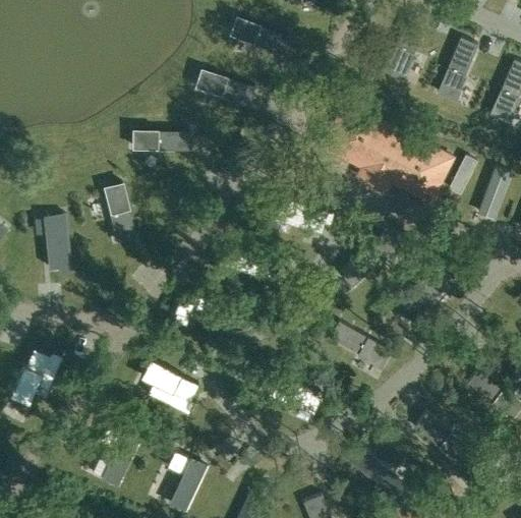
[(409,16),(386,71),(404,79),(414,55),(413,55),(426,23),(409,16)]
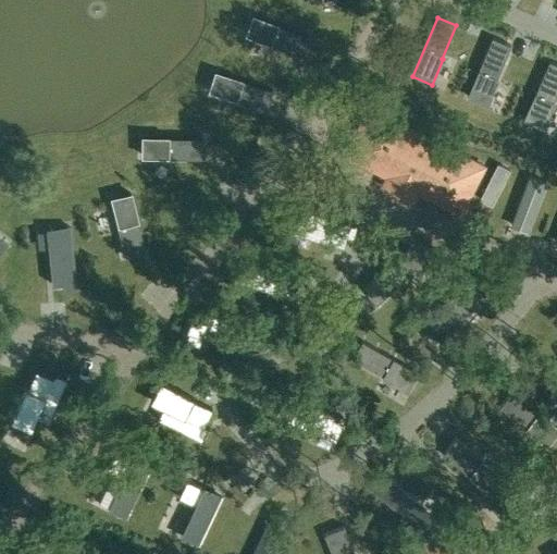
[(254,20),(247,37),(270,46),(269,48),(301,60),(309,39),(254,20)]
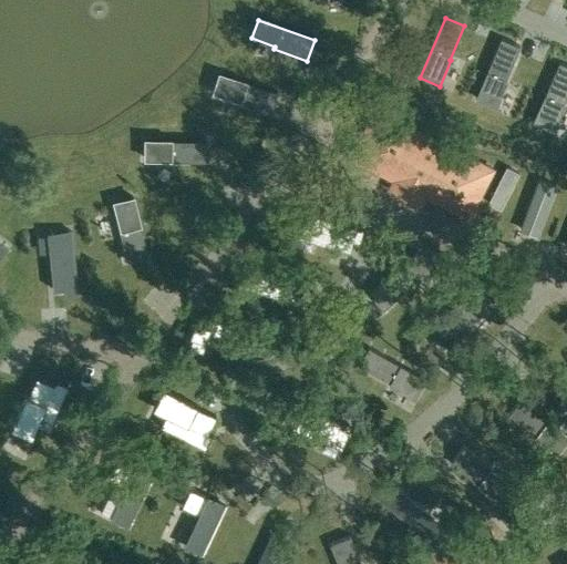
[(501,41),(476,102),(495,110),(506,84),(505,83),(519,49),(501,41)]
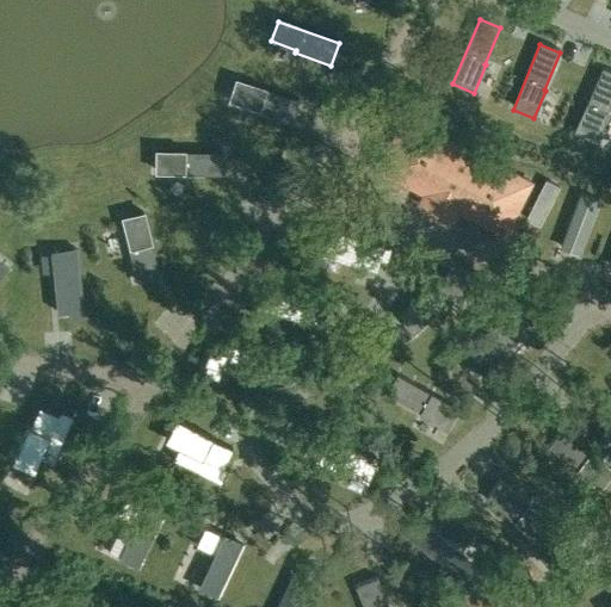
[(610,74),(603,70),(574,135),(594,143),(608,116),(606,116),(610,104),(610,74)]
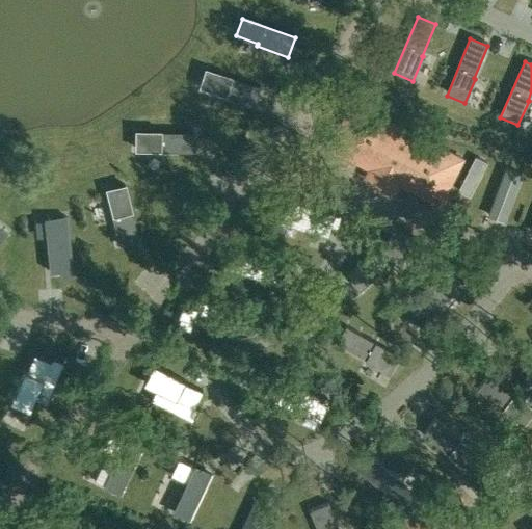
[(206,72),(201,89),(222,97),(222,99),(254,109),(260,89),(231,80),(206,72)]
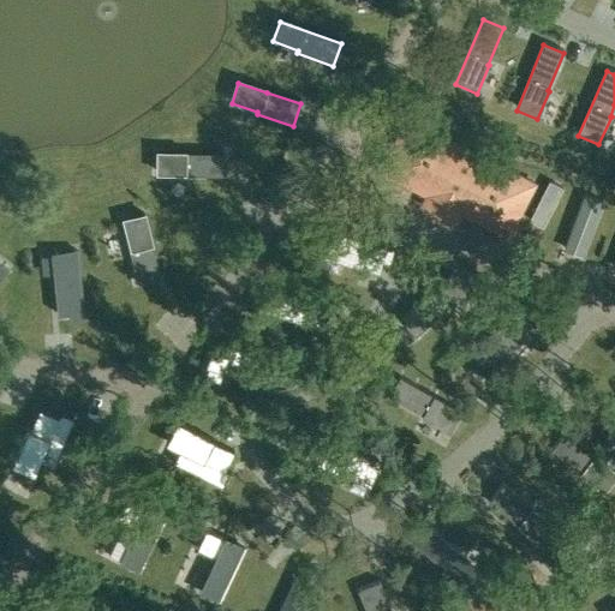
[(407,121),(381,173),(428,197),(423,208),(455,225),(461,214),(507,238),(533,186),(407,121)]
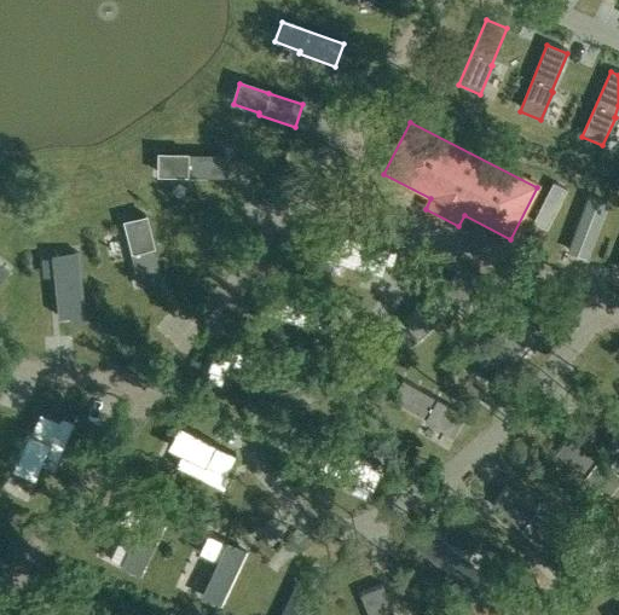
[(158,155),(158,177),(186,177),(186,180),(225,180),(225,156),(158,155)]
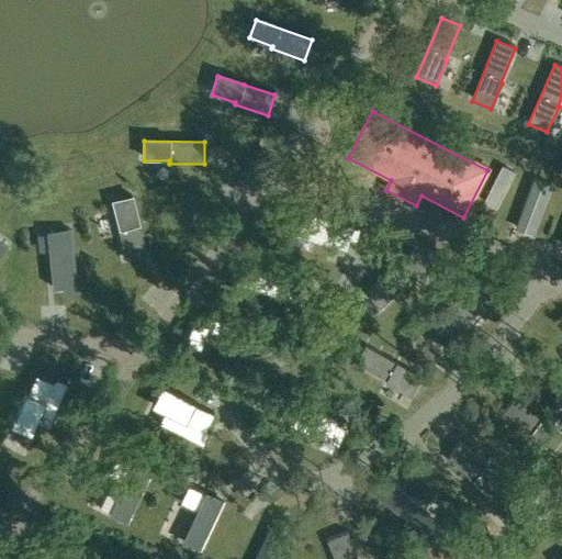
[(503,169),(484,204),(495,210),(514,176),(503,169)]
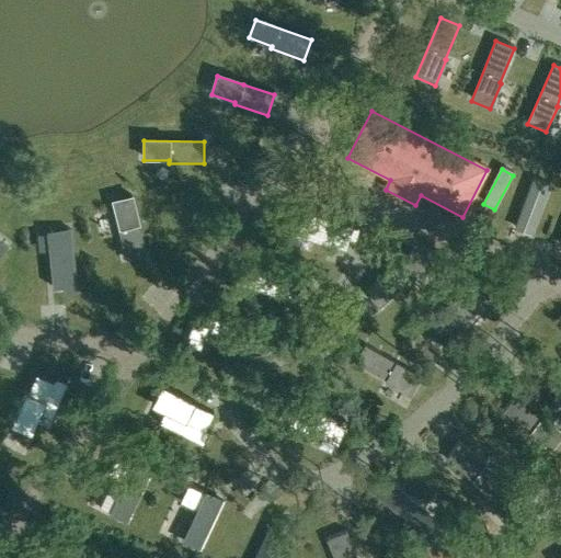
[(549,189),(533,182),(519,217),(536,223),(549,189)]
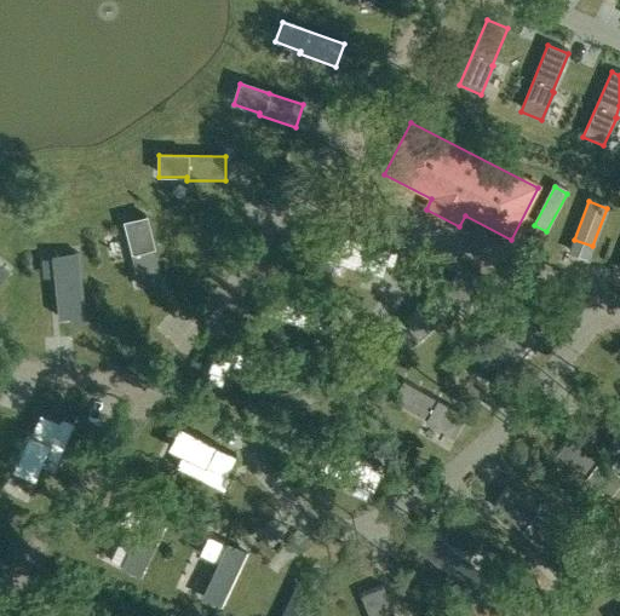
[(145,219),(125,224),(132,251),(130,252),(139,289),(159,283),(162,283),(145,219)]
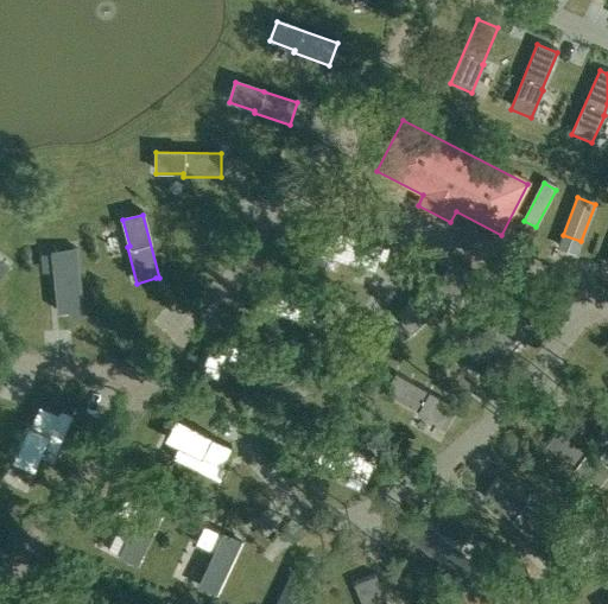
[(323,230),(317,252),(323,254),(336,258),(343,260),(342,262),(374,273),(378,261),(385,264),(390,249),(323,230)]
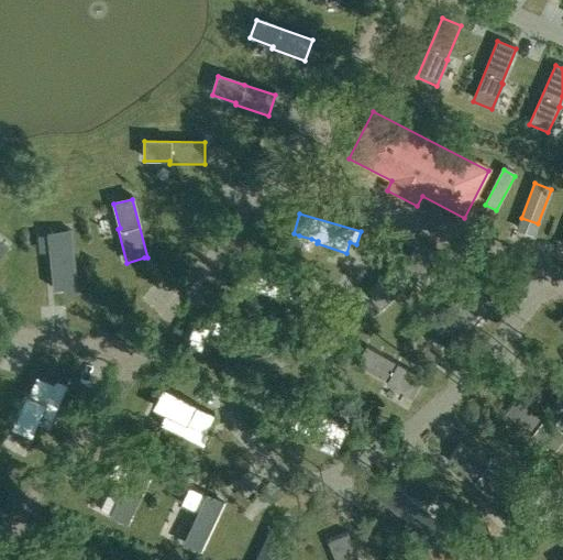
[(52,262),(48,262),(52,294),(63,292),(64,298),(76,297),(69,234),(48,238),(52,262)]
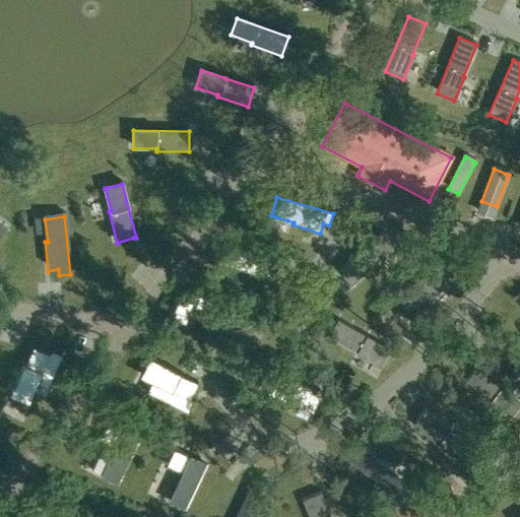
[(383,233),(339,273),(351,287),(376,264),(377,265),(396,247),(383,233)]
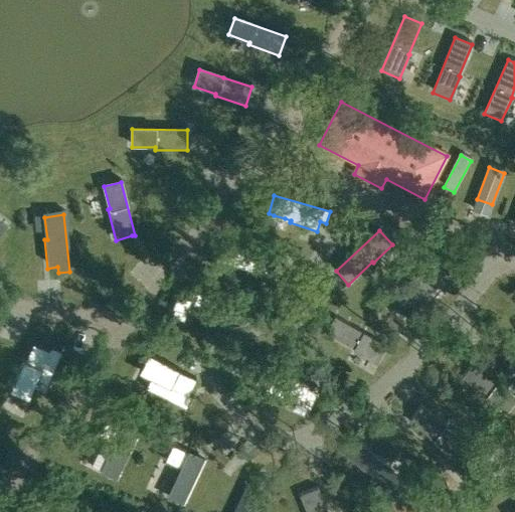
[(223,240),(217,259),(218,259),(230,263),(229,265),(235,266),(235,264),(238,265),(237,268),(266,277),(268,267),(274,269),(278,258),(223,240)]
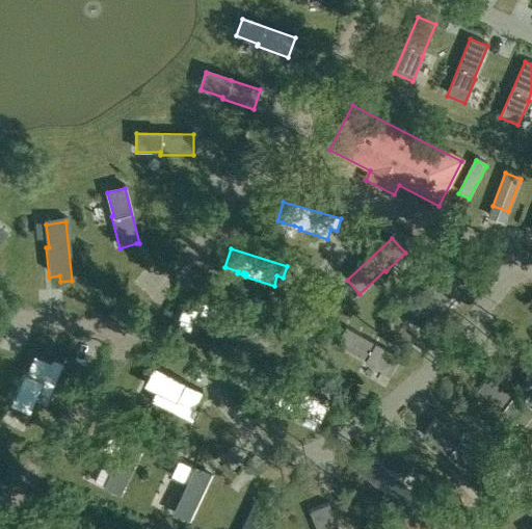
[(446,276),(395,310),(405,326),(434,307),(435,308),(457,293),(446,276)]
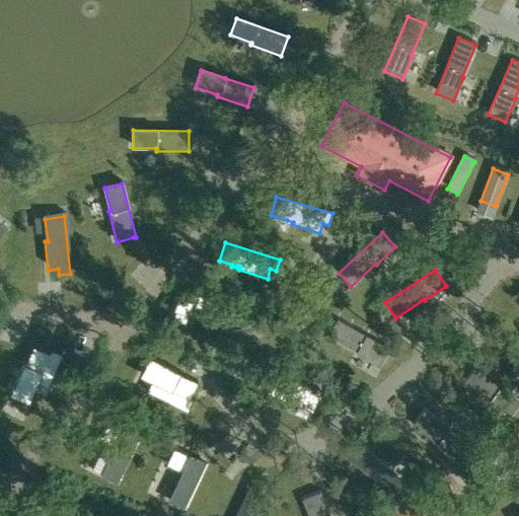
[(181,291),(175,309),(177,310),(189,314),(189,315),(194,317),(194,315),(198,317),(197,319),(224,328),(227,319),(233,321),(237,310),(181,291)]
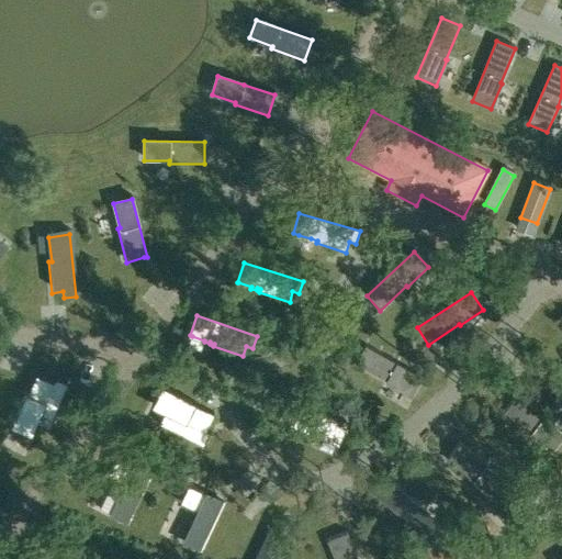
[(364,347),(355,365),(386,383),(386,384),(411,398),(420,379),(364,347)]
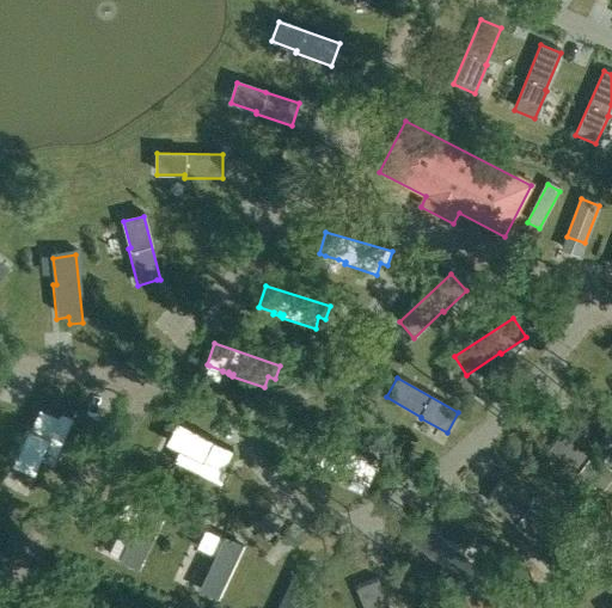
[(29,431),(13,466),(32,476),(38,462),(43,453),(55,459),(54,461),(56,461),(57,459),(75,417),(74,417),(73,419),(60,413),(57,417),(38,409),(29,430),(28,429),(26,430),(29,431)]
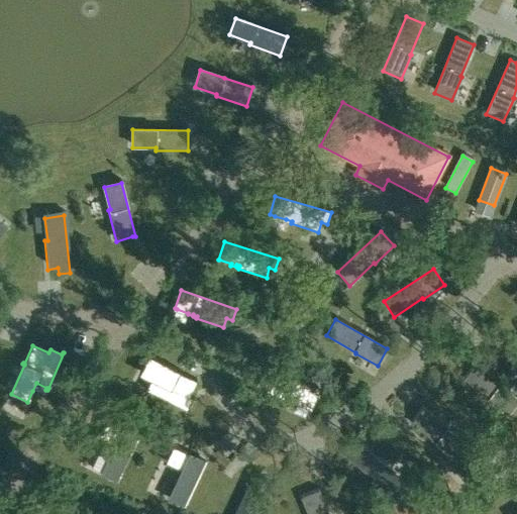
[(149,358),(141,375),(151,380),(160,384),(154,395),(152,394),(151,395),(189,413),(189,412),(188,411),(193,400),(189,398),(197,383),(180,374),(180,373),(179,372),(179,373),(149,358)]
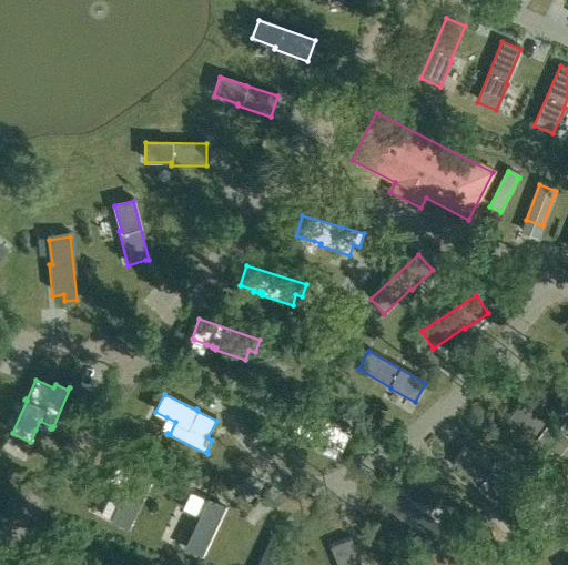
[(523,401),(509,419),(537,440),(557,456),(567,442),(567,440),(549,425),(550,423),(523,401)]
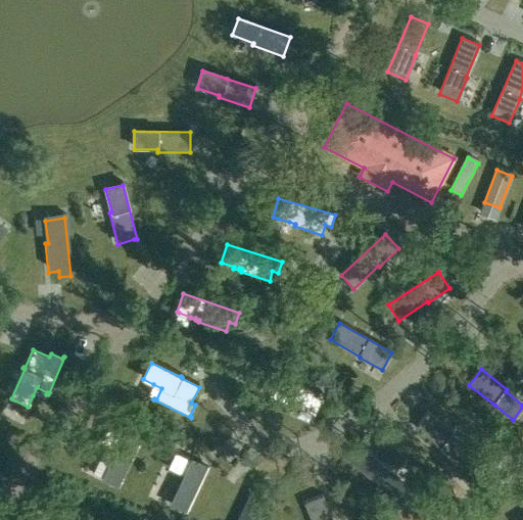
[(269,372),(264,383),(270,386),(266,395),(300,410),(301,408),(315,413),(322,395),(269,372)]
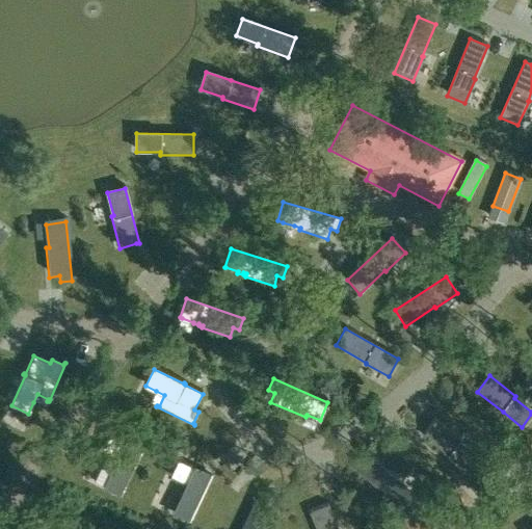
[(435,421),(423,437),(468,472),(479,458),(460,443),(462,442),(435,421)]
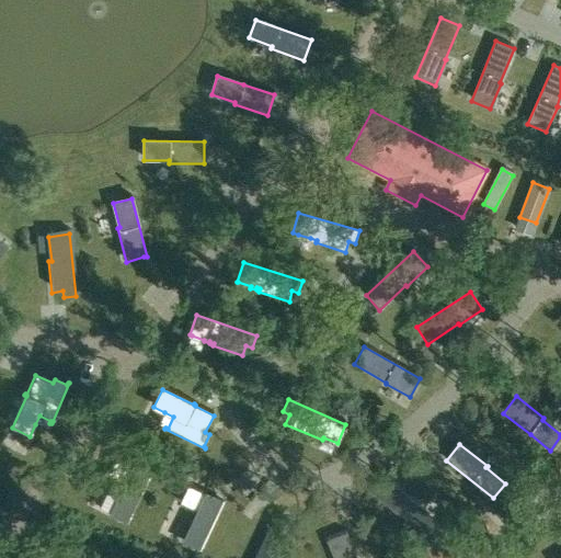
[(115,459),(109,474),(127,482),(111,516),(128,525),(151,477),(115,459)]
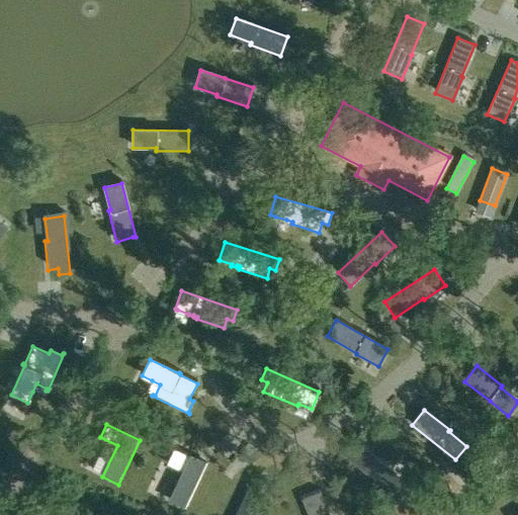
[(173,449),(167,462),(184,470),(169,502),(185,510),(206,465),(173,449)]
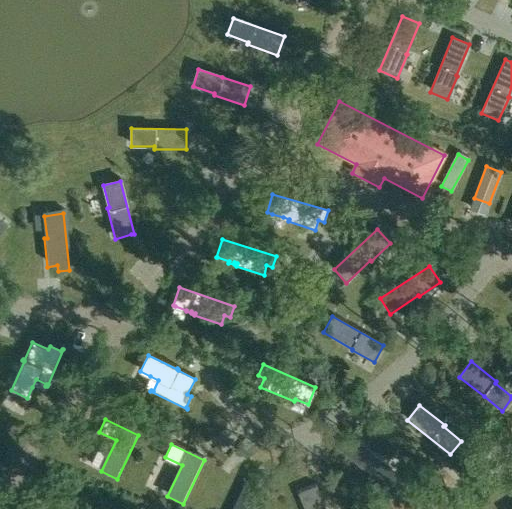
[(359,444),(347,458),(391,496),(391,495),(390,493),(400,481),(384,468),(385,466),(359,444)]
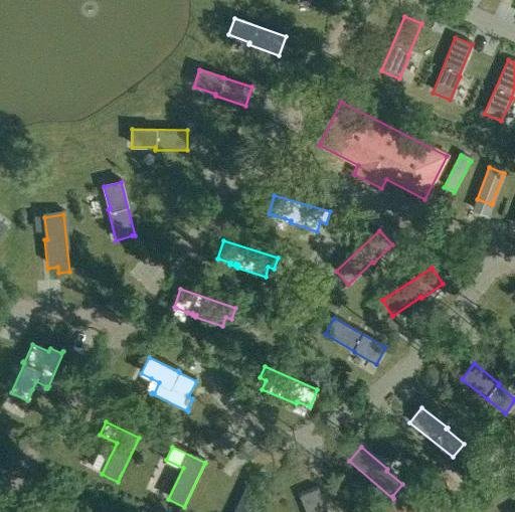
[(251,476),(233,511),(255,511),(269,483),(251,474),(251,476)]
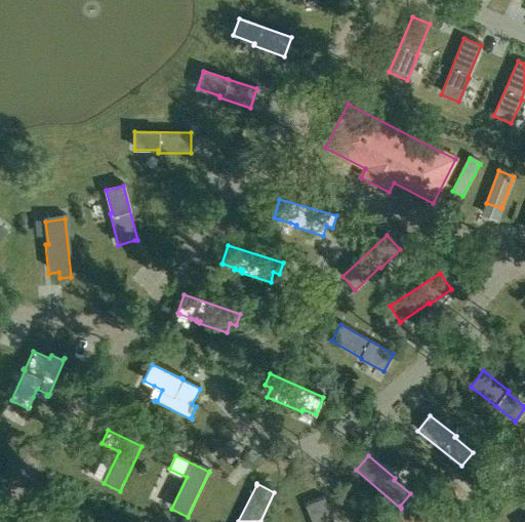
[(333,521),(324,499),(306,507),(311,521),(333,521)]
